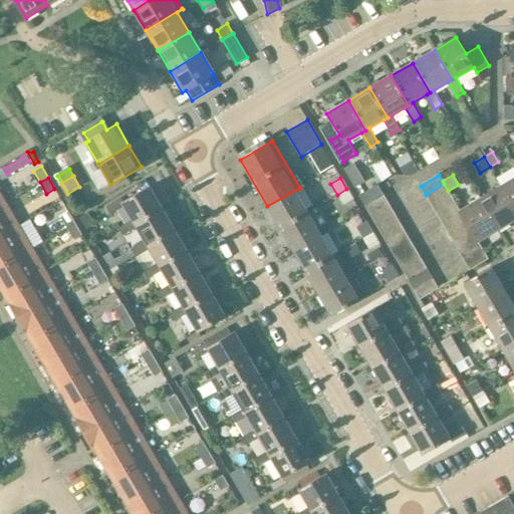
[(513,178),(501,186),(513,208),(513,178)]
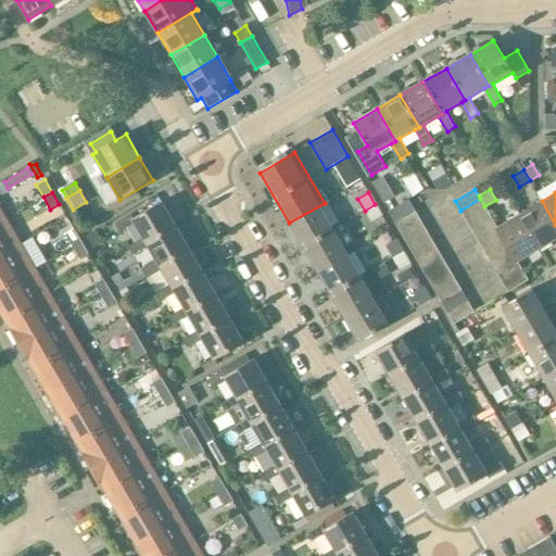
[(480,199),(460,211),(467,220),(487,210),(484,206),(480,199)]
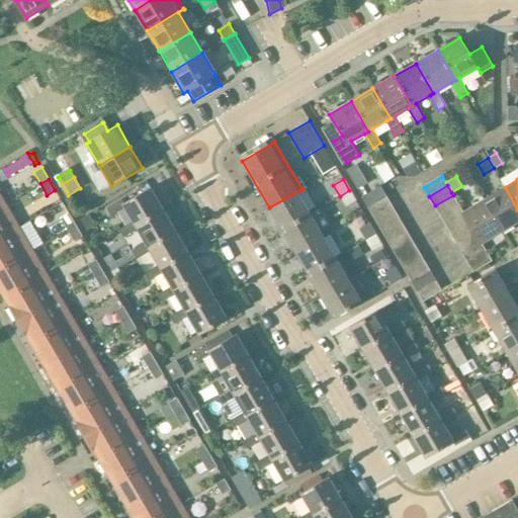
[(362,197),(367,206),(386,195),(380,186),(362,197)]
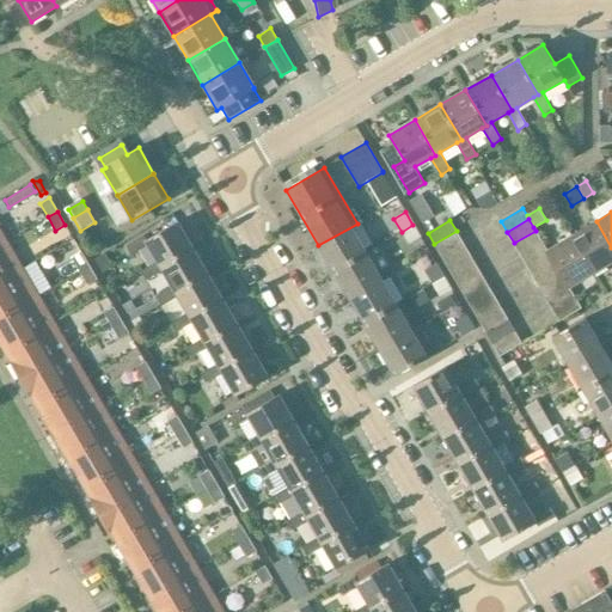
[(158,262),(159,267),(191,248),(177,221),(145,240),(142,237),(124,246),(129,255),(147,245),(158,262)]
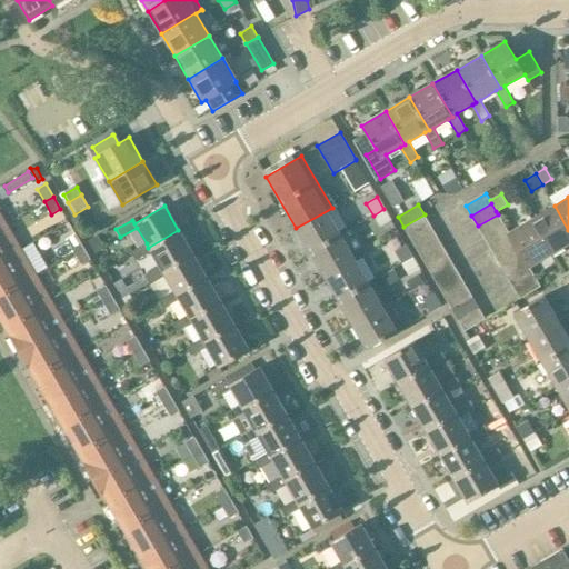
[(531,219),(551,255),(568,243),(568,230),(555,206),(531,219)]
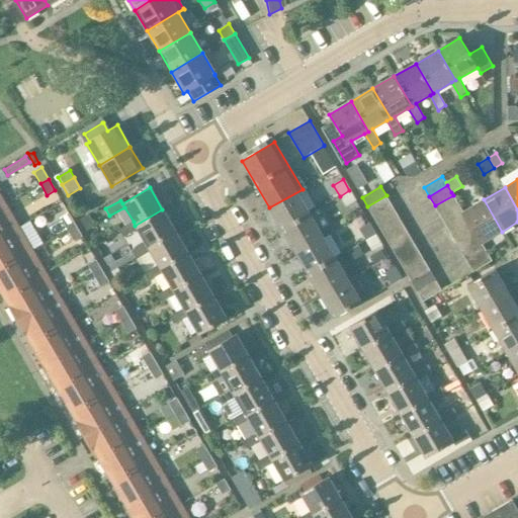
[(349,190),(340,196),(346,208),(356,202),(349,190)]
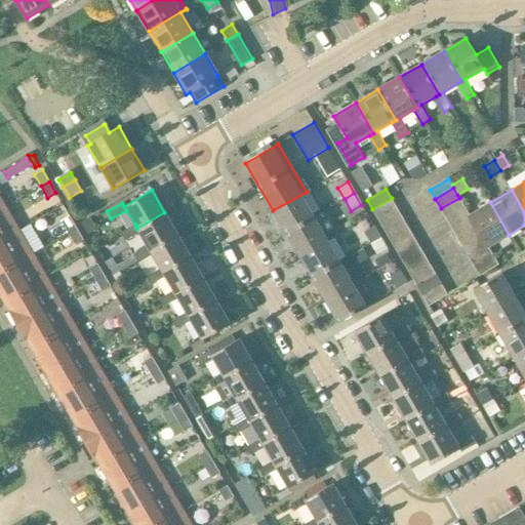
[(314,217),(300,195),(273,210),(286,233),(314,217)]
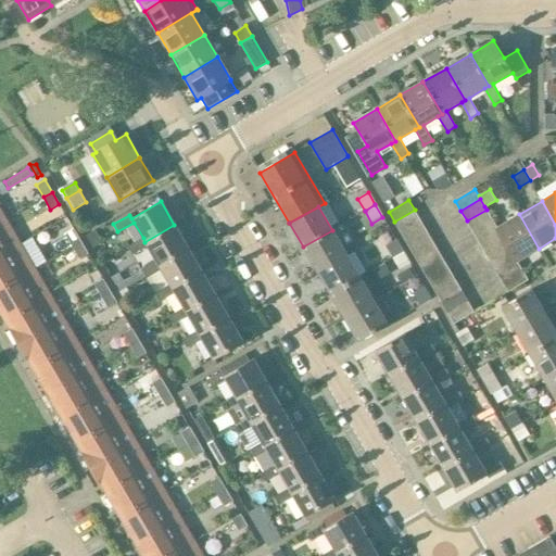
[(420,220),(415,210),(394,222),(401,232),(420,220)]
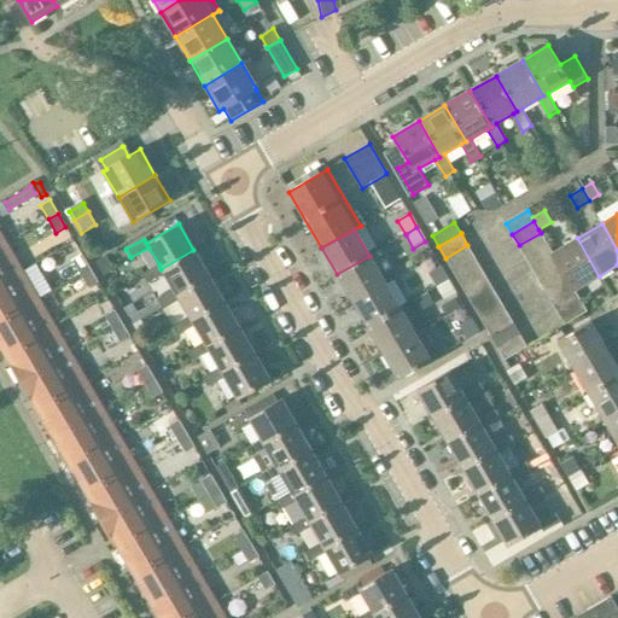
[(519,245),(526,257),(547,243),(541,233),(519,245)]
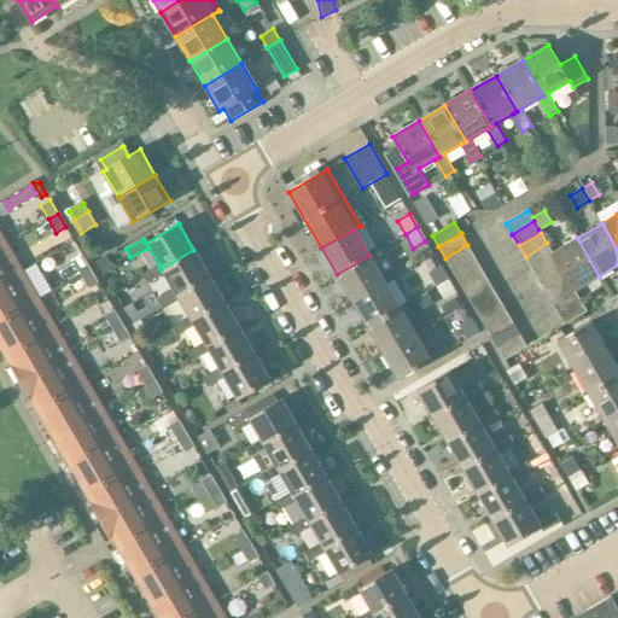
[(567,278),(575,290),(575,291),(599,277),(577,238),(553,252),(554,255),(560,267),(567,278)]
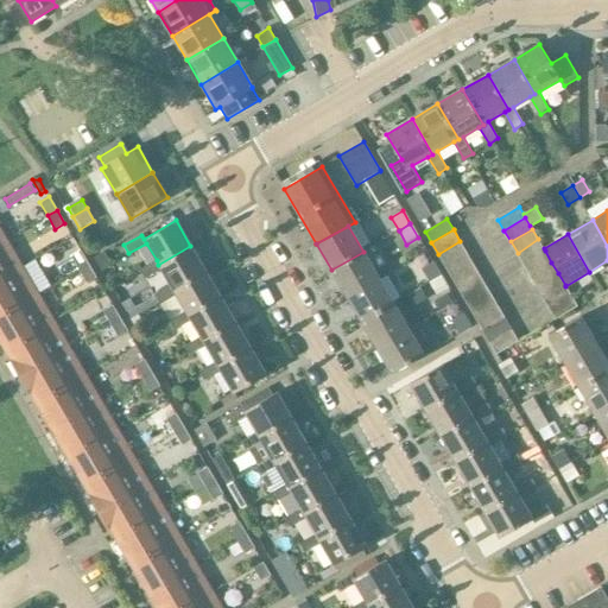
[(0,242),(0,279),(23,266),(6,239),(0,242)]
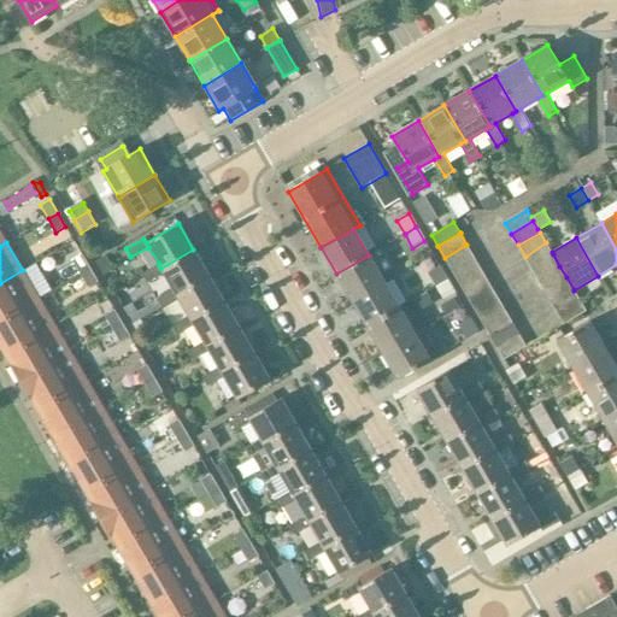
[(526,257),(532,268),(553,254),(552,252),(546,242),(526,257)]
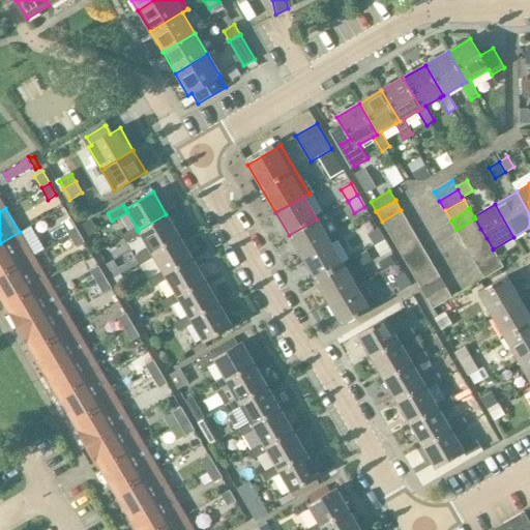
[(382,222),(387,231),(407,219),(401,210),(382,222)]
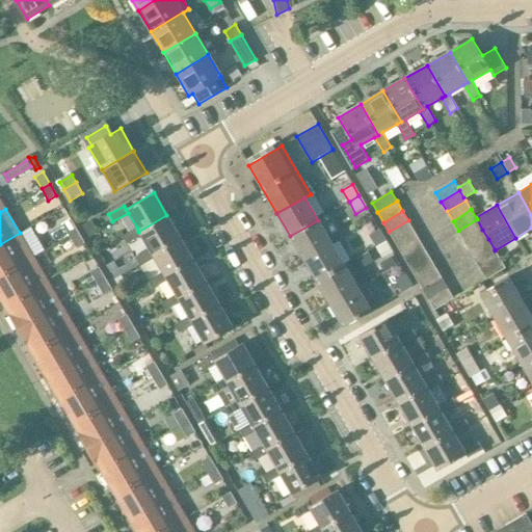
[(166,215),(138,232),(137,228),(122,237),(126,244),(141,236),(150,250),(152,254),(180,238),(166,215)]
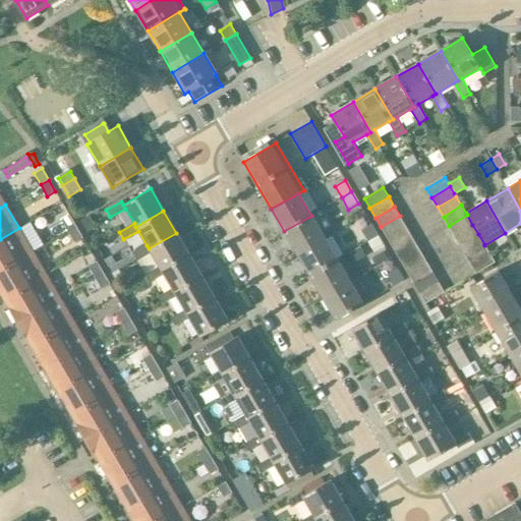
[(69,215),(61,220),(67,231),(75,226),(69,215)]
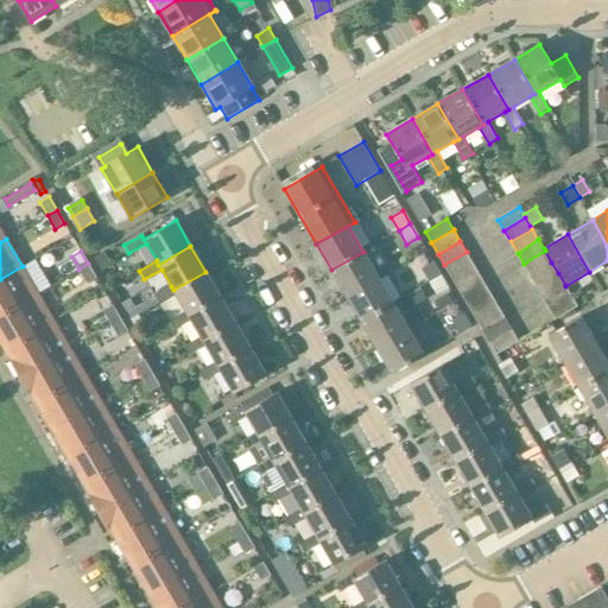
[(524,264),(530,274),(551,263),(545,251),(524,264)]
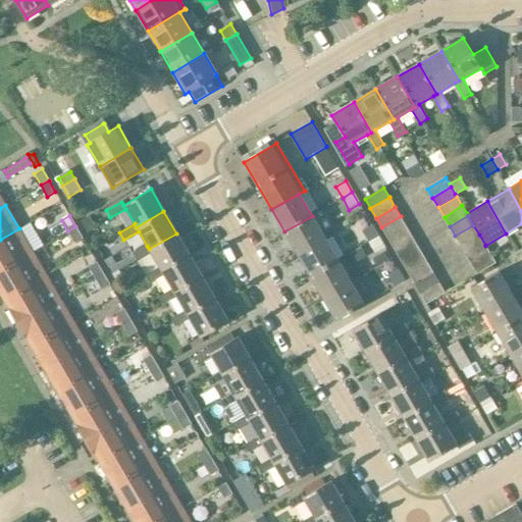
[(325,239),(312,216),(284,231),(299,255),(325,239)]
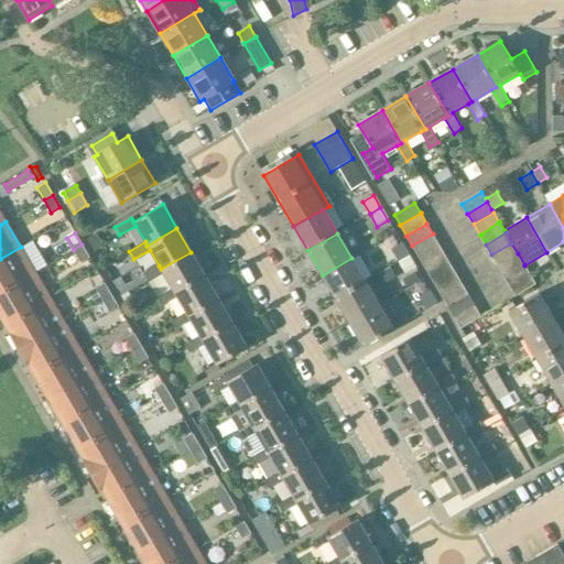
[(412,246),(419,256),(438,245),(433,234),(412,246)]
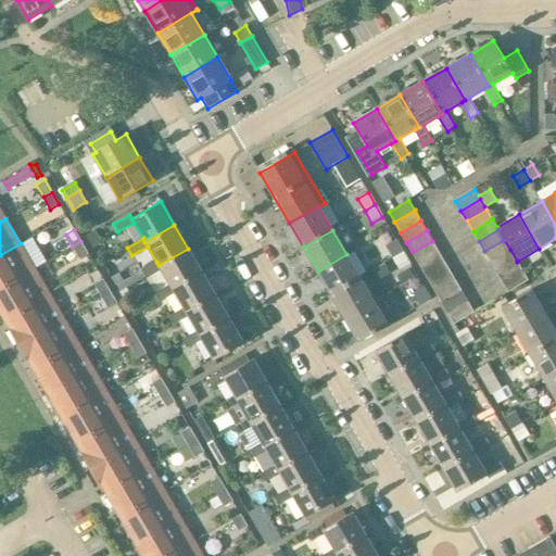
[(384,247),(393,260),(404,253),(395,240),(384,247)]
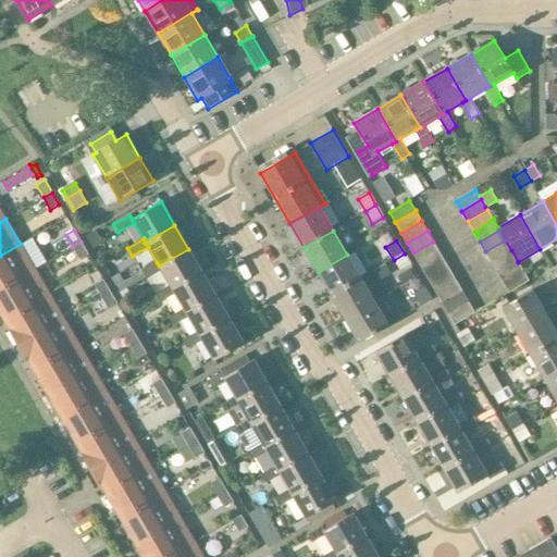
[(485,251),(492,262),(511,250),(505,240),(485,251)]
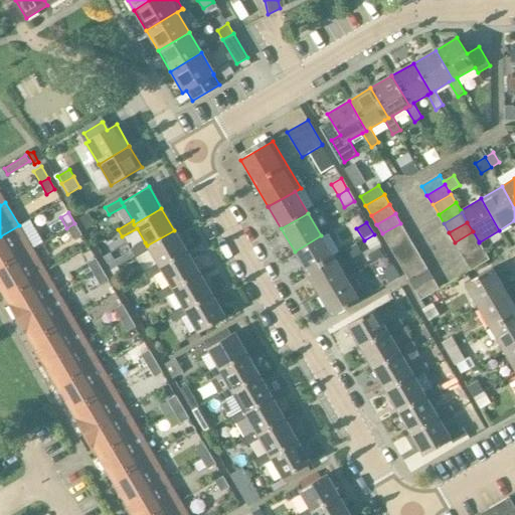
[(74,223),(66,228),(73,239),(81,234),(74,223)]
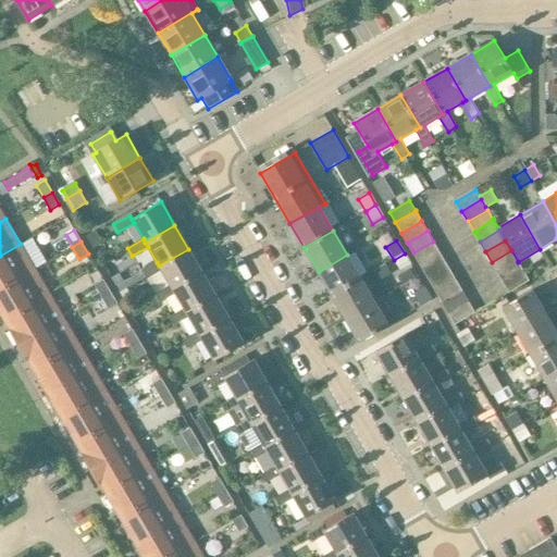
[(433,242),(413,252),(419,263),(440,251),(433,242)]
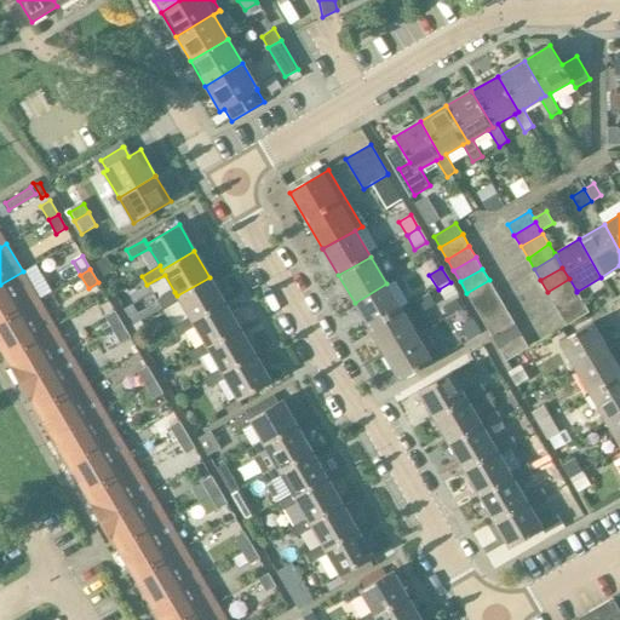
[(0,285),(0,321),(39,299),(23,271),(0,285)]
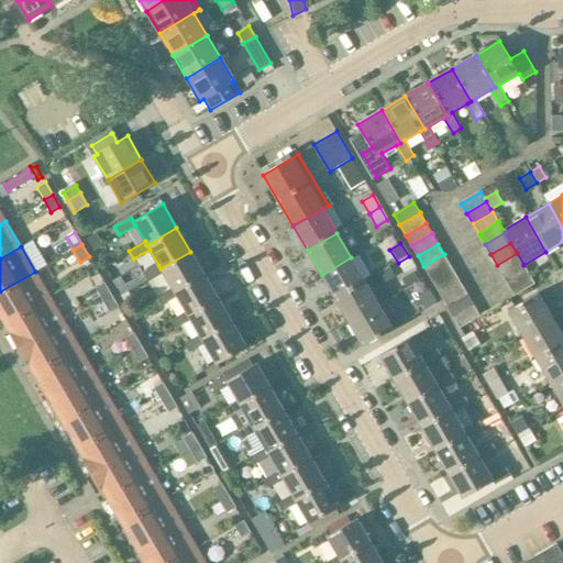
[(158,265),(143,274),(147,282),(157,297),(173,288),(175,291),(205,275),(190,252),(161,268),(158,265)]
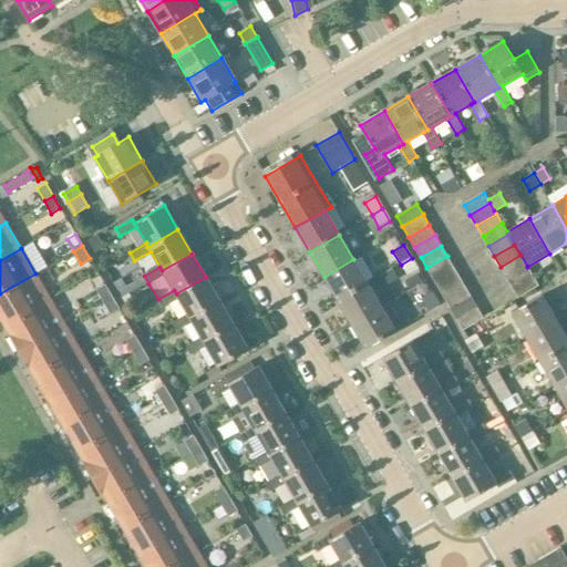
[(501,267),(507,278),(527,266),(521,255),(501,267)]
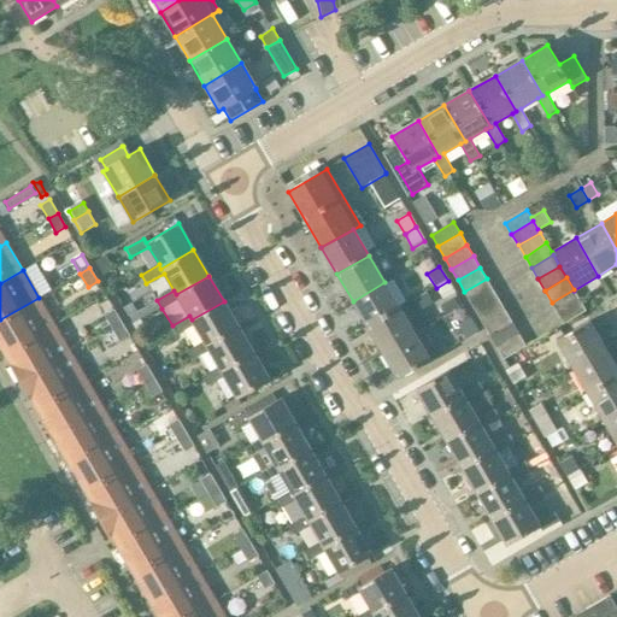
[(487,278),(464,292),(470,303),(493,289),(487,278)]
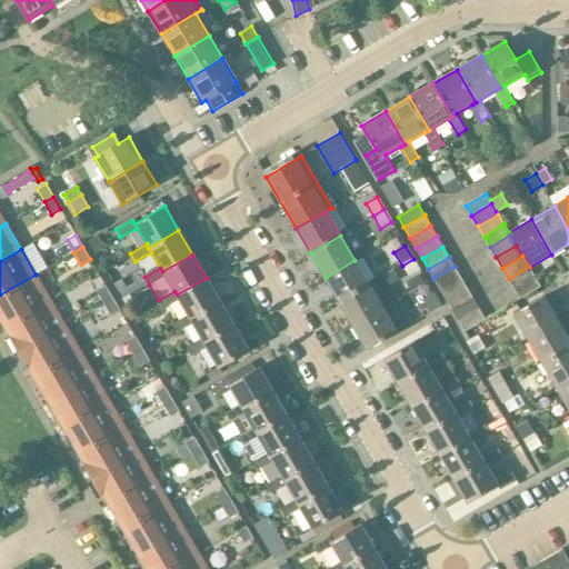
[(413,259),(402,266),(409,277),(420,270),(413,259)]
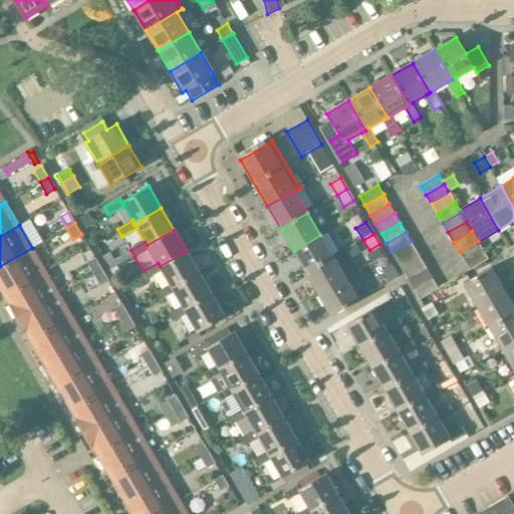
[(333,257),(320,235),(294,251),(307,273),(333,257)]
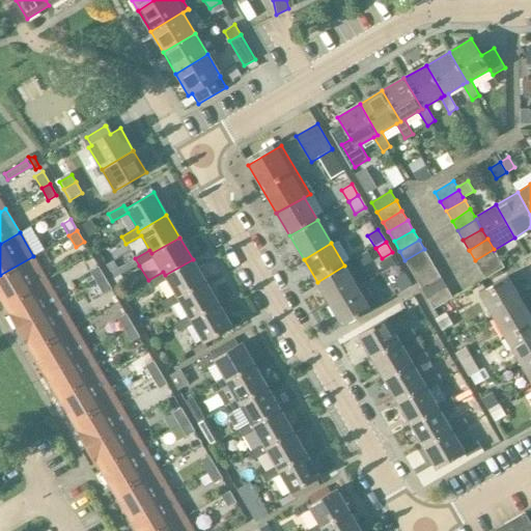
[(430,259),(424,249),(404,260),(411,271),(430,259)]
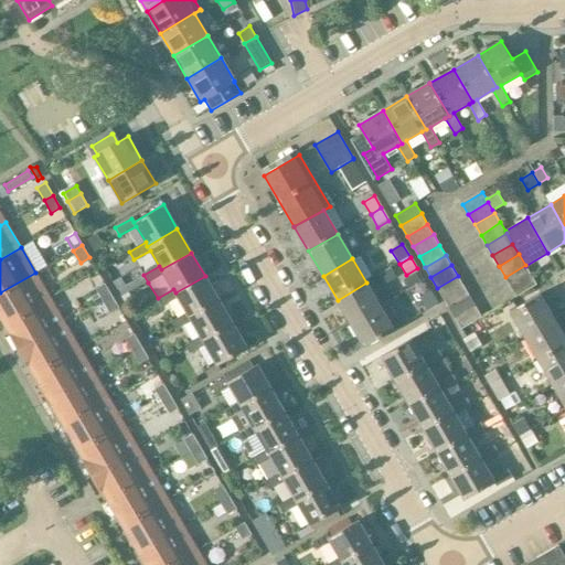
[(525,265),(505,277),(511,286),(531,275),(525,266),(525,265)]
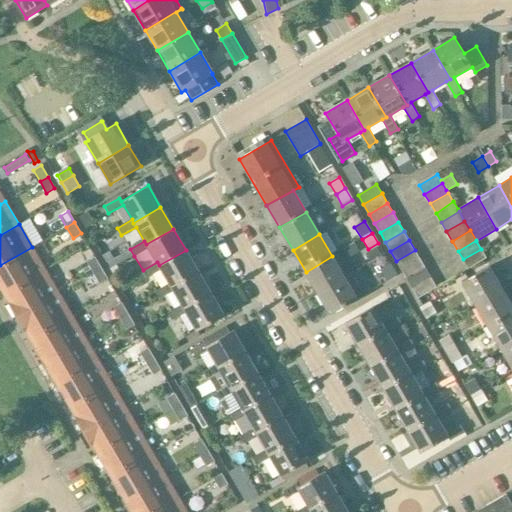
[(348,258),(360,252),(355,242),(343,249),(348,258)]
